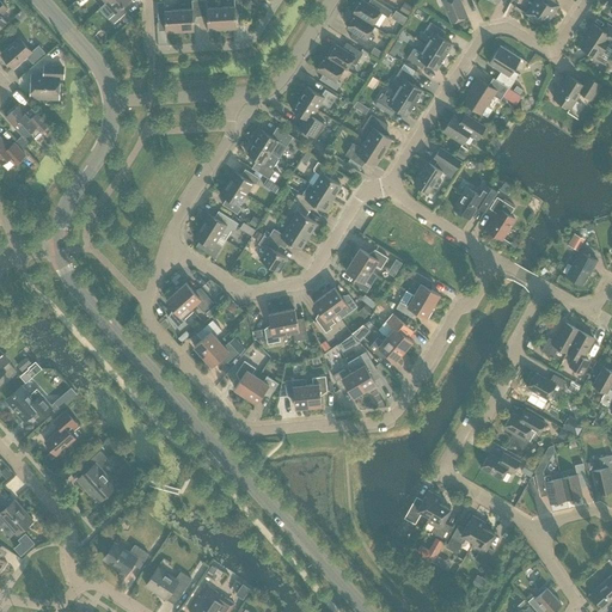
[(108,0),(106,1),(115,12),(109,18),(114,23),(121,17),(126,12),(127,12),(122,6),(128,0),(108,0)]
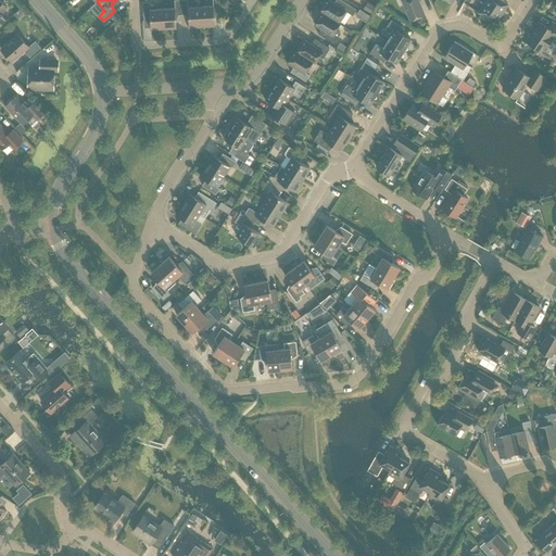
[(182,15),(180,0),(174,0),(175,8),(163,9),(164,28),(176,27),(176,15),(182,15)]
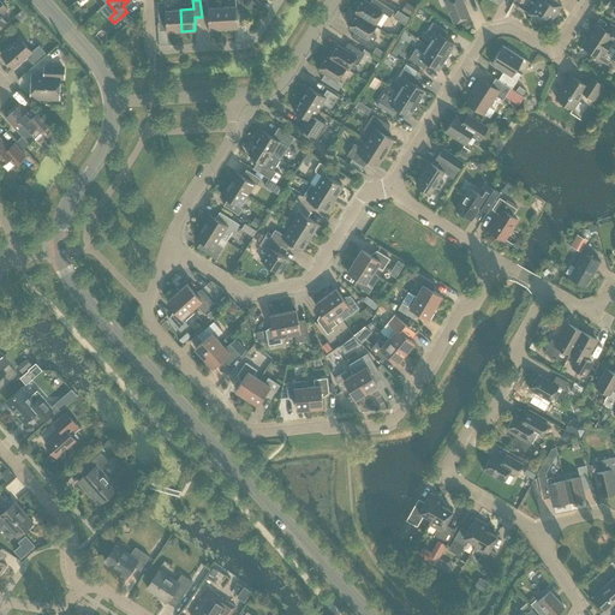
[(224,28),(222,6),(208,7),(207,0),(199,0),(202,17),(209,16),(209,29),(224,28)]
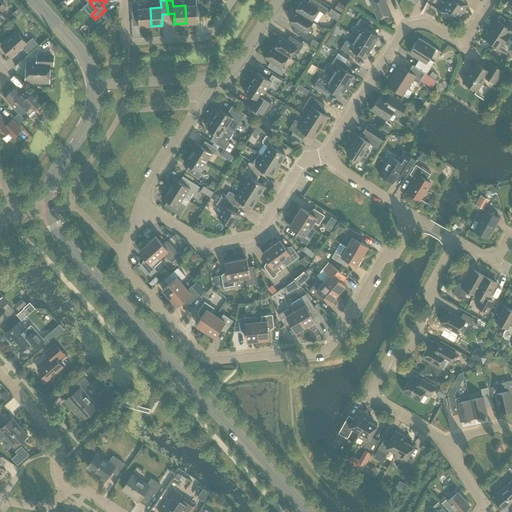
[(185,5),(186,23),(198,23),(197,12),(203,11),(202,0),(195,0),(196,5),(185,5)]
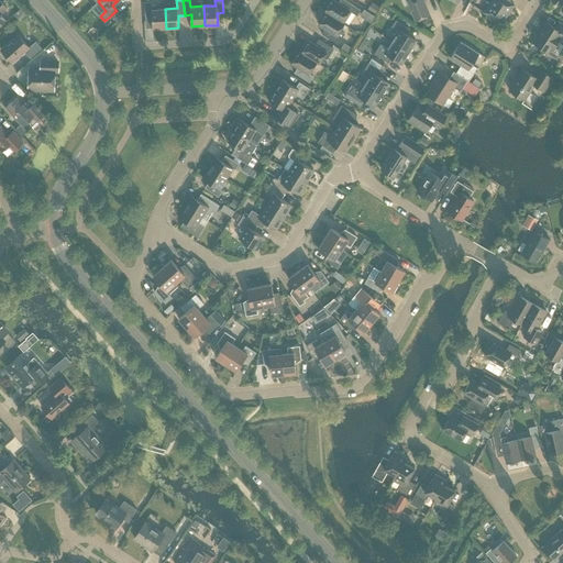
[(328,13),(342,23),(343,21),(349,24),(355,14),(357,15),(361,10),(344,0),(340,0),(338,3),(332,0),(331,0),(326,11),(328,13)]
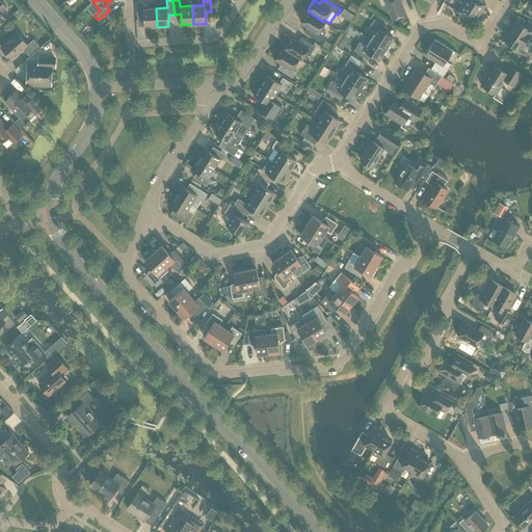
[(401,0),(400,0),(386,0),(384,0),(393,20),(406,14),(401,0)]
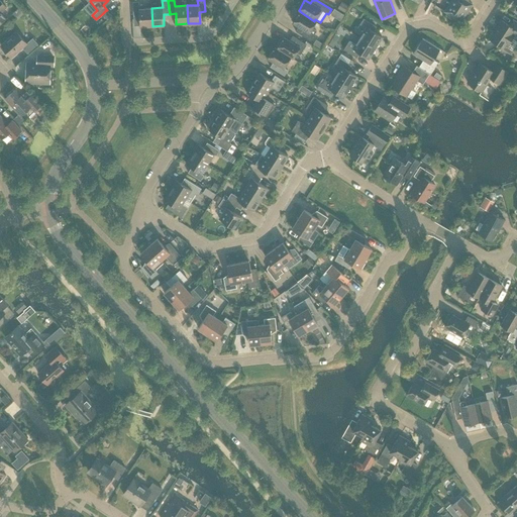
[(462,18),(473,4),(468,1),(468,0),(451,0),(444,11),(455,18),(457,15),(462,18)]
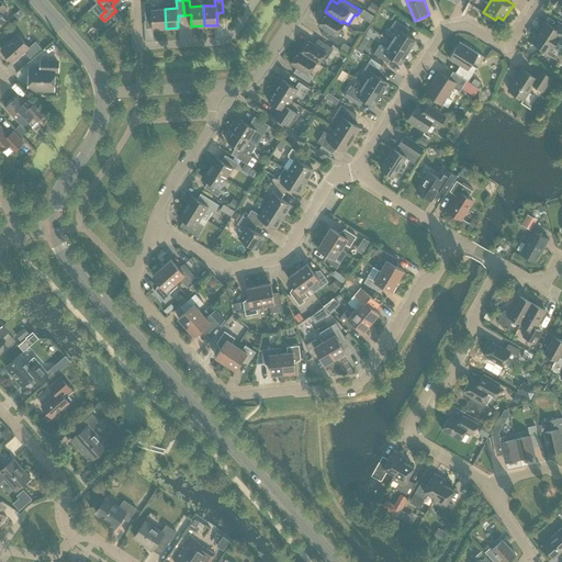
[(166,29),(165,9),(152,9),(152,1),(144,2),(145,18),(152,17),(153,29),(166,29)]
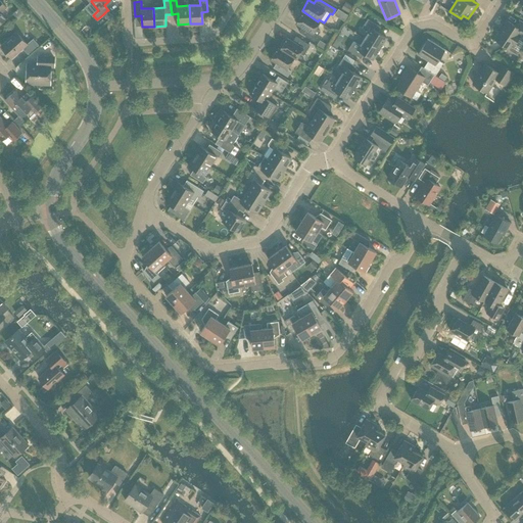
[(107,10),(103,14),(108,19),(112,15),(107,10)]
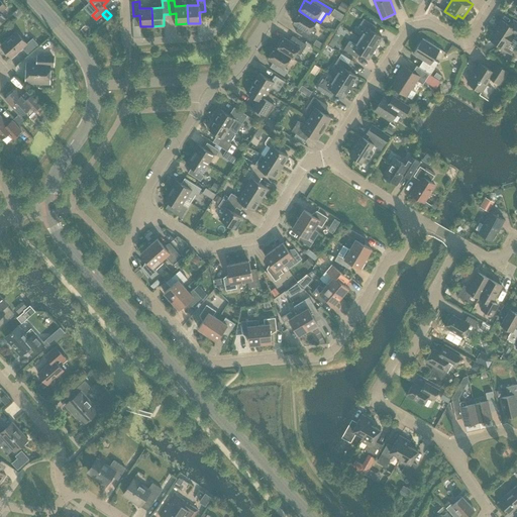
[(309,32),(316,22),(314,21),(301,12),(294,22),(299,26),(296,31),(308,39),(311,33),(309,32)]
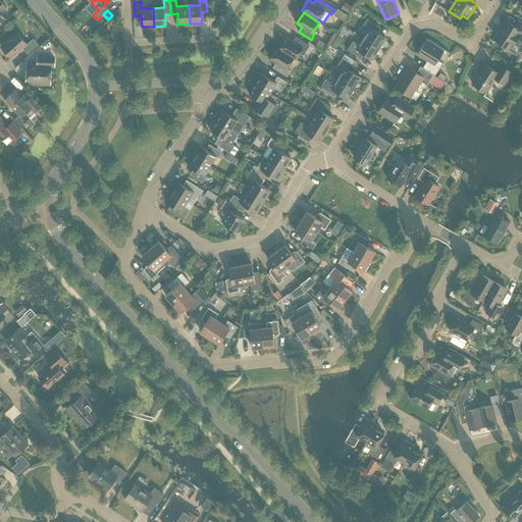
[(368,32),(363,38),(379,48),(385,38),(375,31),(378,25),(367,18),(361,28),(368,32)]
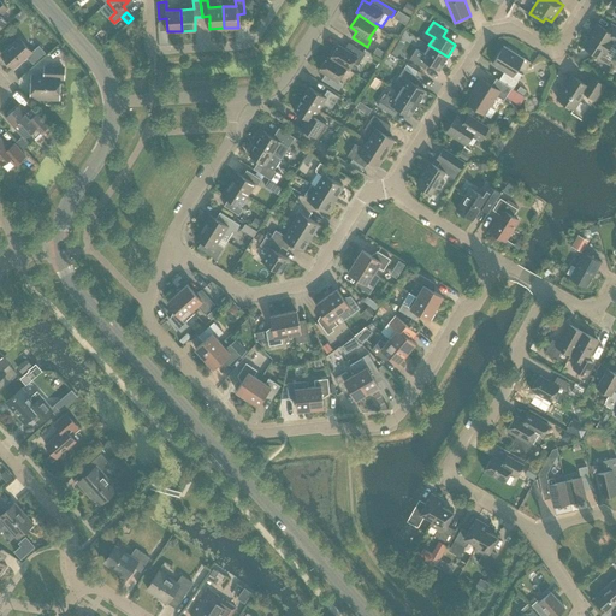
[(615,43),(615,27),(611,24),(608,30),(598,24),(584,47),(600,58),(611,41),(615,43)]
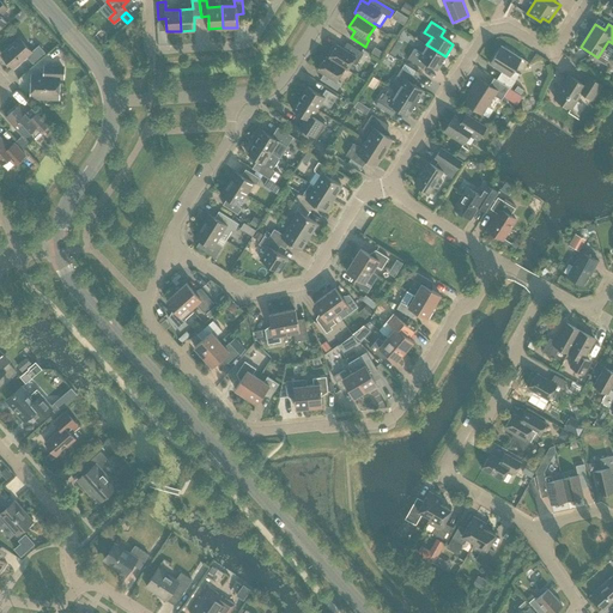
[(32,64),(46,53),(38,46),(31,52),(19,38),(1,54),(13,68),(26,56),(32,64)]
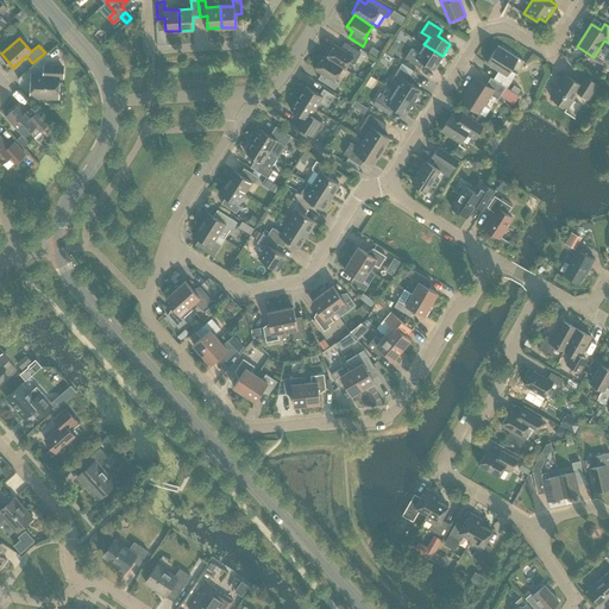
[(394,56),(401,44),(395,42),(389,54),(394,56)]
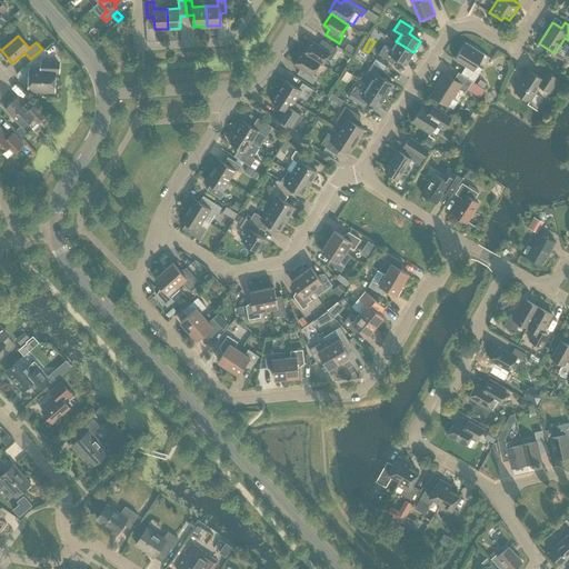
[(305,55),(320,62),(322,63),(327,58),(330,60),(337,49),(321,40),(318,46),(312,42),(305,55)]
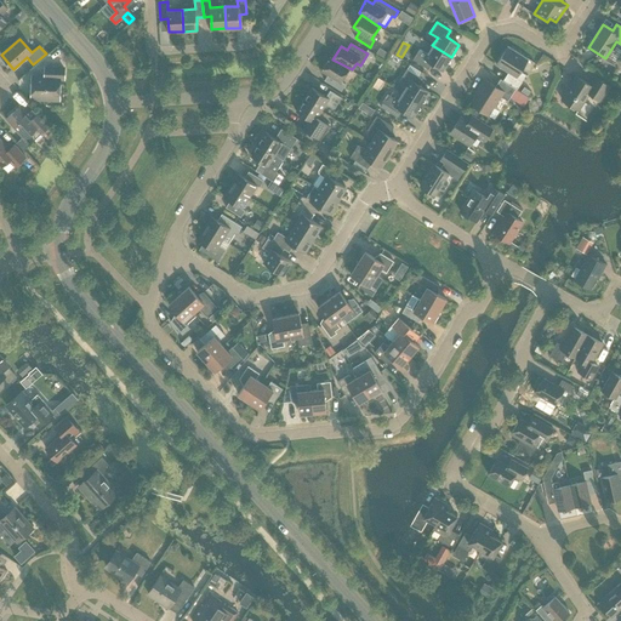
[(443,70),(451,57),(432,45),(427,53),(420,49),(414,60),(426,68),(429,62),(443,70)]
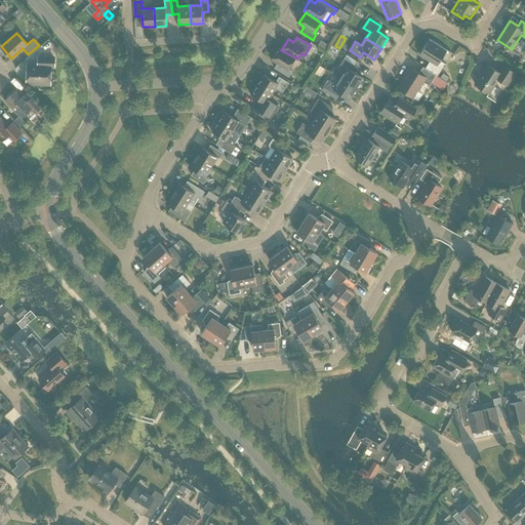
[(430,62),(426,68),(437,75),(445,64),(440,61),(446,49),(430,39),(419,55),(430,62)]
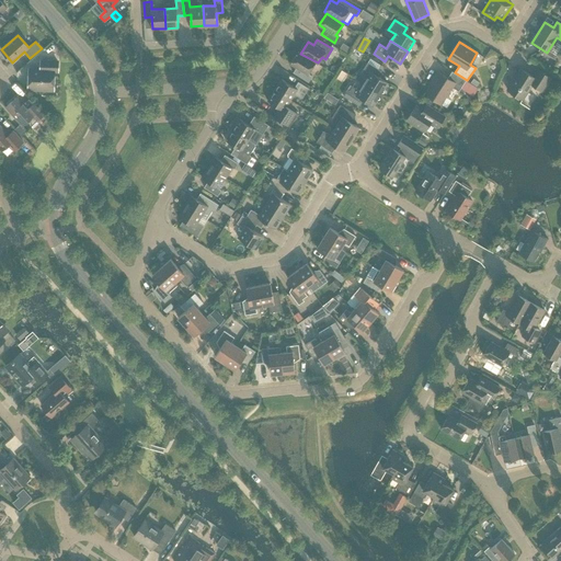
[(352,48),(343,43),(340,48),(348,54),(352,48)]
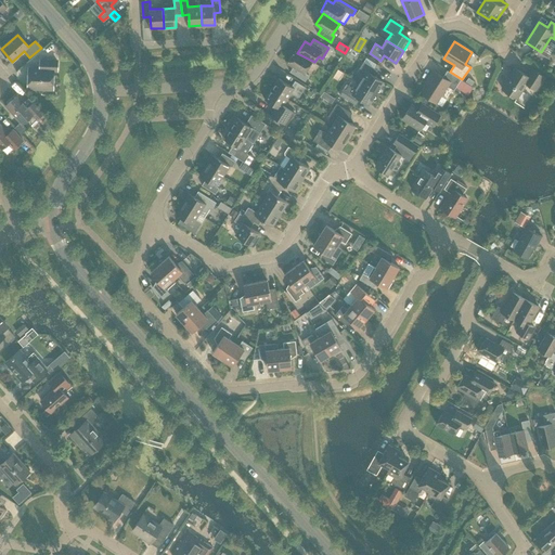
[(297,53),(295,52),(288,63),(294,66),(289,72),(306,81),(309,76),(305,73),(312,61),(297,53)]
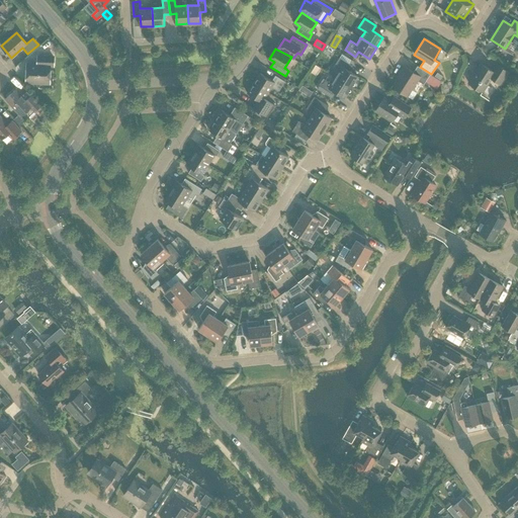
[(54,65),(54,57),(37,57),(37,64),(27,64),(26,82),(47,83),(48,65),(54,65)]
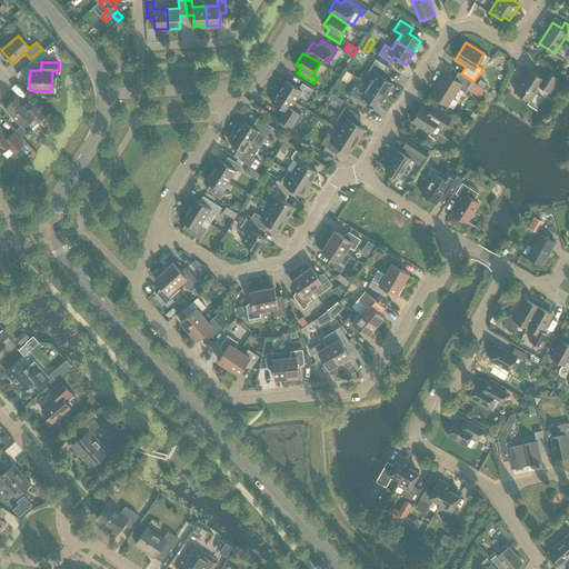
[(373,78),(369,85),(386,96),(393,83),(381,77),(385,71),(372,63),(367,73),(373,78)]
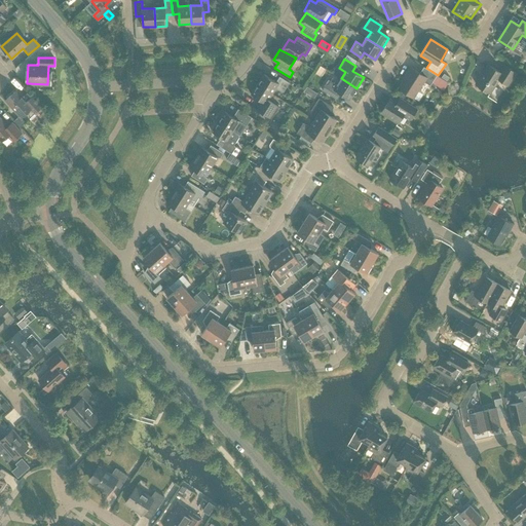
[(508,85),(516,72),(504,66),(500,72),(488,64),(476,83),(490,94),(499,79),(508,85)]
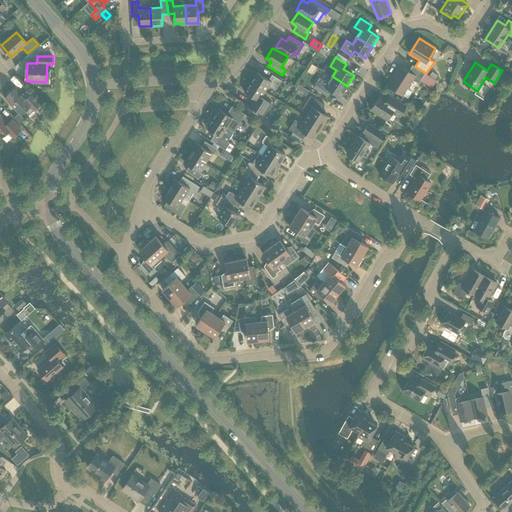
[(426,73),(415,66),(413,65),(408,71),(399,65),(394,74),(395,74),(388,86),(403,95),(408,98),(412,91),(407,88),(412,79),(423,86),(430,75),(427,74),(426,73)]
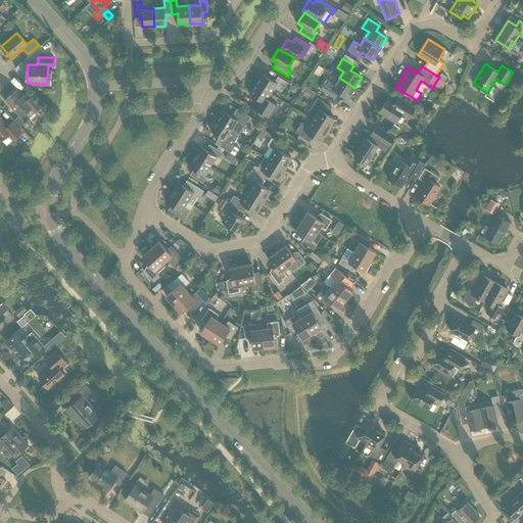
[(255,84),(271,93),(275,87),(282,91),(288,82),(278,76),(275,82),(262,74),(255,84)]
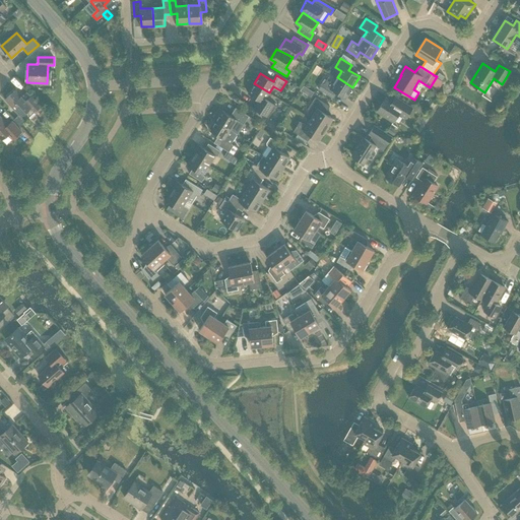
[(345,98),(352,87),(337,77),(333,84),(327,80),(324,84),(322,82),(318,88),(331,96),(334,91),(345,98)]
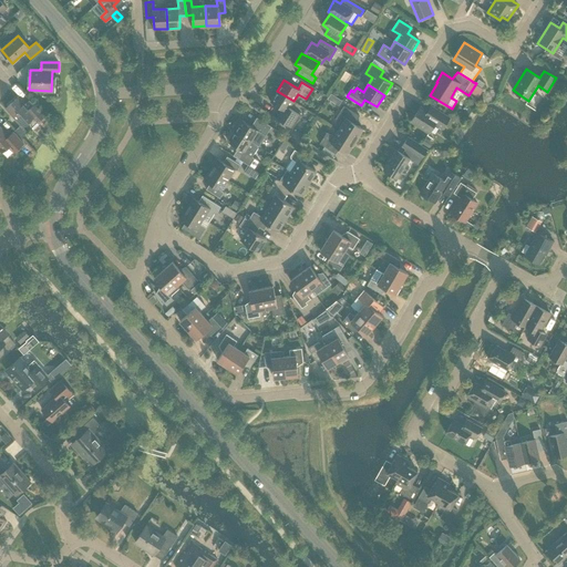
[(294,101),(277,91),(270,102),(282,109),(277,119),(292,129),(300,115),(289,107),(294,101)]
